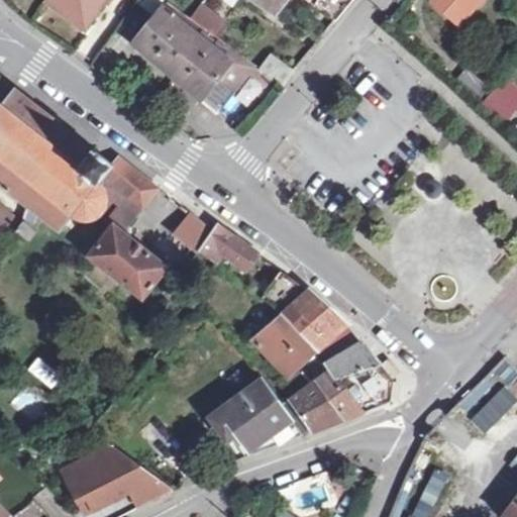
[(46,0),(46,1),(59,10),(71,18),(80,6),(93,15),(103,0),(46,0)]
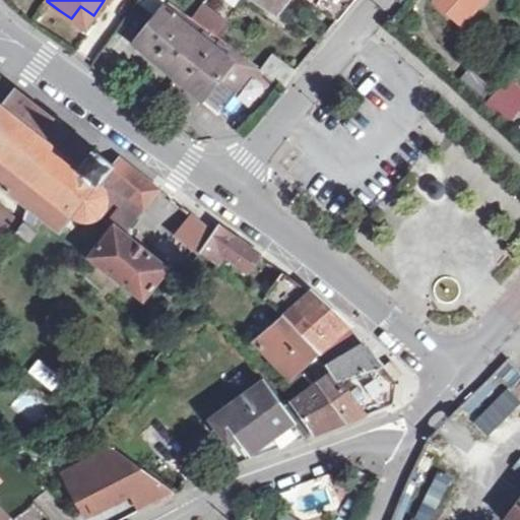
[(167,3),(163,0),(138,0),(137,1),(156,15),(167,3)]
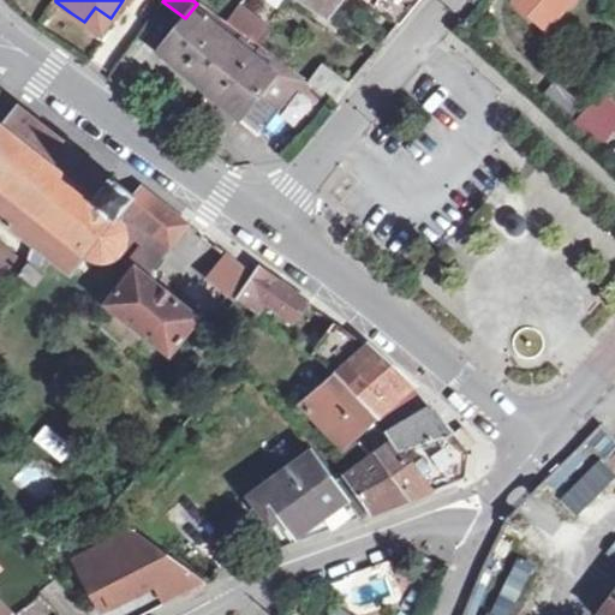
[(419,0),(305,0),(330,17),(344,0),(365,0),(399,25),(419,0)]
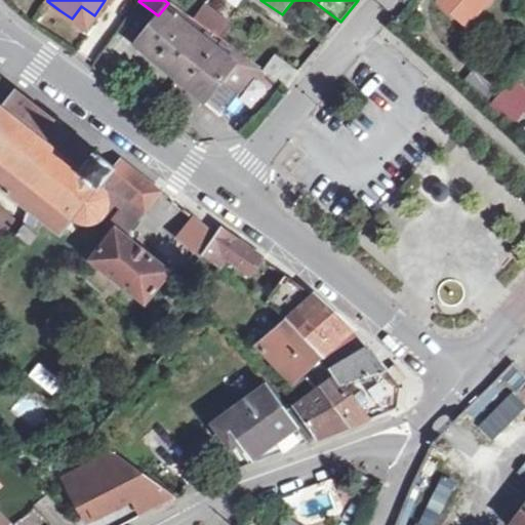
[(439,0),(468,25),(487,0),(439,0)]
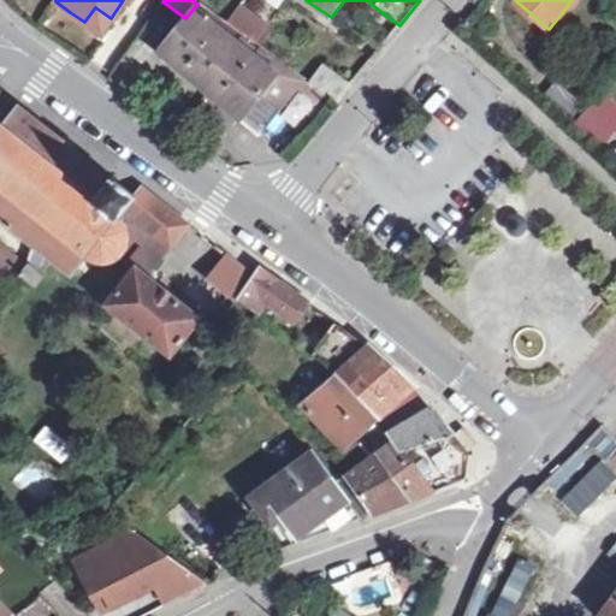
[(234,36),(236,31),(227,24),(197,4),(185,18),(157,52),(215,99),(253,53),(255,51),(250,46),(244,42),(238,41),(234,36)]
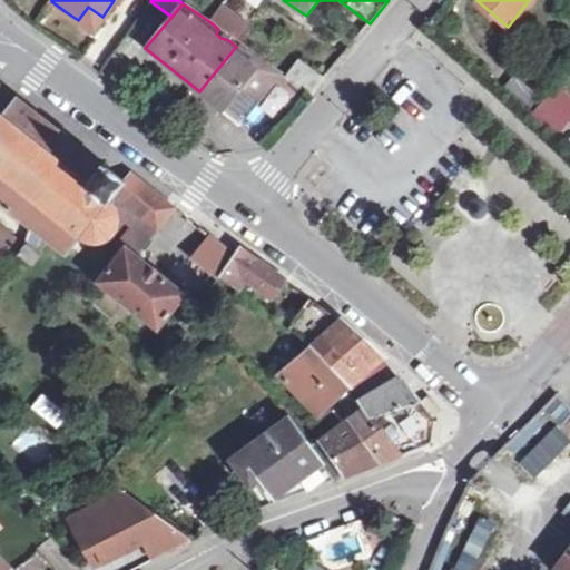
[(222,6),(210,22),(218,29),(233,40),(245,23),(222,6)]
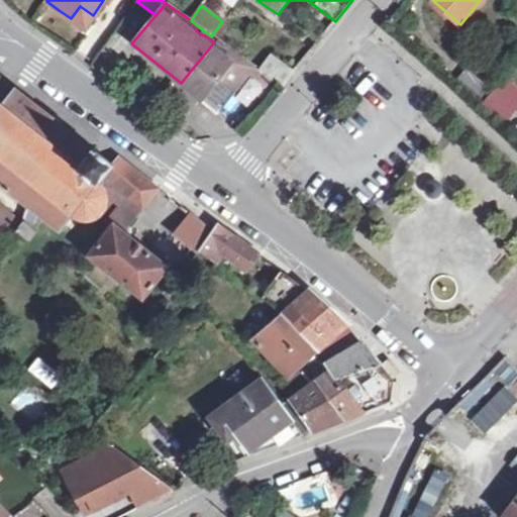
[(216,47),(212,44),(181,83),(217,112),(233,93),(249,73),(253,77),(259,71),(220,42),(216,47)]
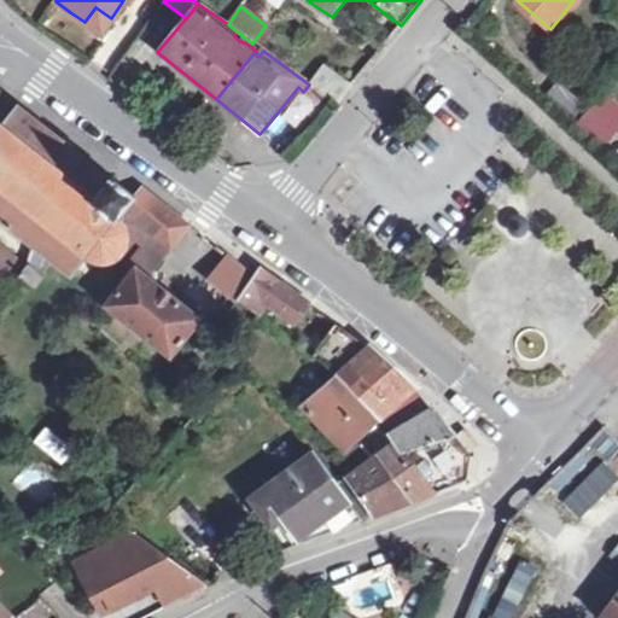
[(334,104),(351,85),(325,64),(309,85),(334,104)]
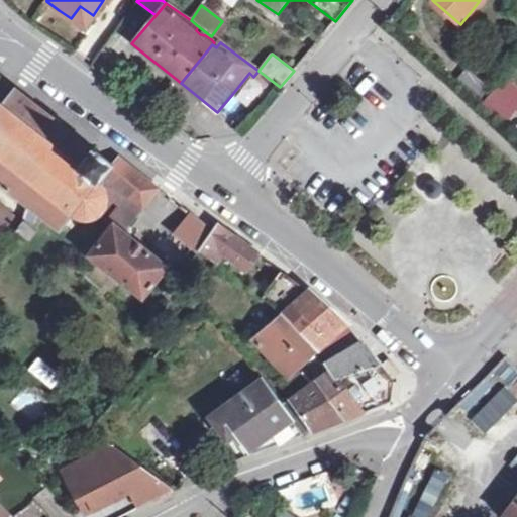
[(466,67),(456,79),(480,99),(489,87),(466,67)]
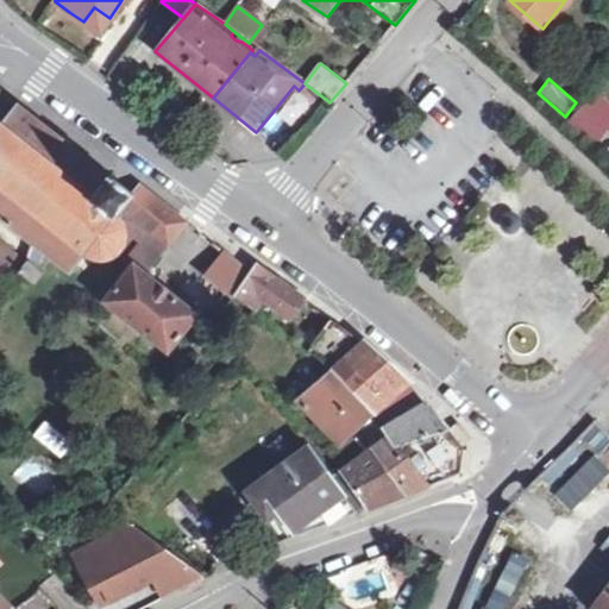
[(608,119),(586,99),(567,121),(594,144),(608,125),(608,119)]
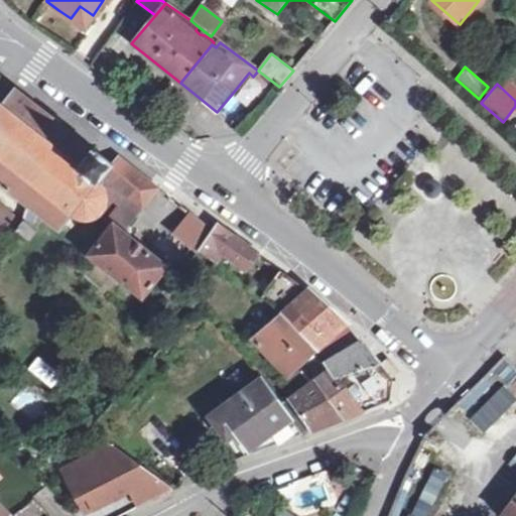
[(112,182),(113,162),(96,148),(94,150),(16,88),(3,104),(0,102),(0,181),(60,230),(75,214),(89,219),(99,214),(110,207),(112,182)]
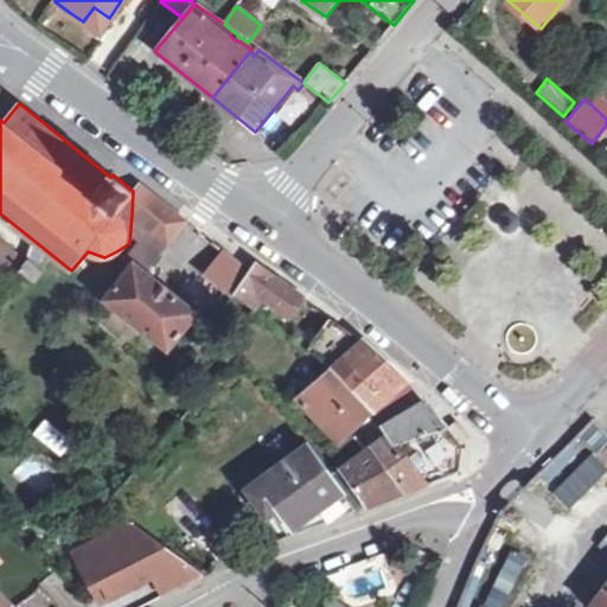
[(191,223),(146,185),(136,199),(134,219),(171,248),(191,223)]
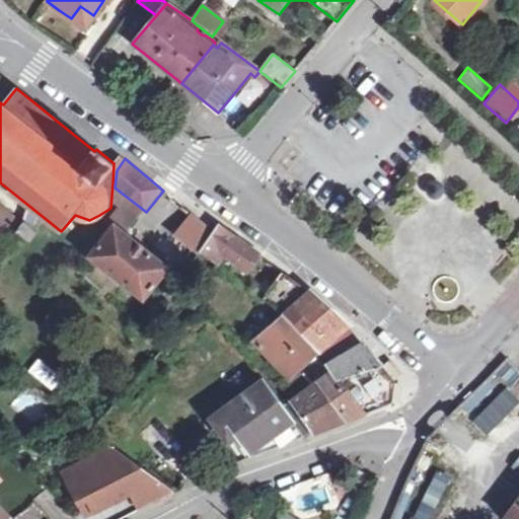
[(184,227),(205,242),(213,230),(195,216),(184,227)]
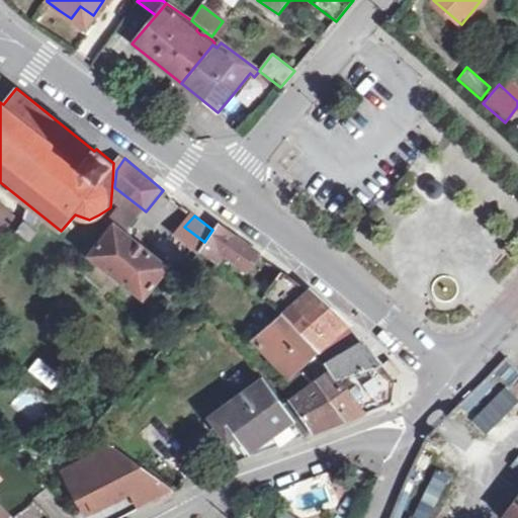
[(30,240),(36,232),(22,221),(16,229),(30,240)]
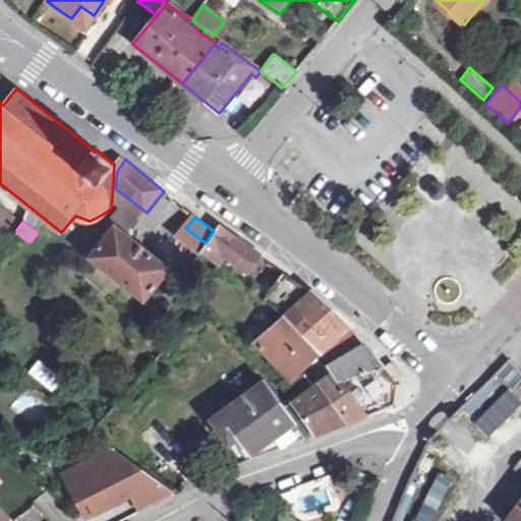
[(218,226),(214,231),(206,243),(200,250),(217,263),(225,252),(248,269),(258,254),(218,226)]
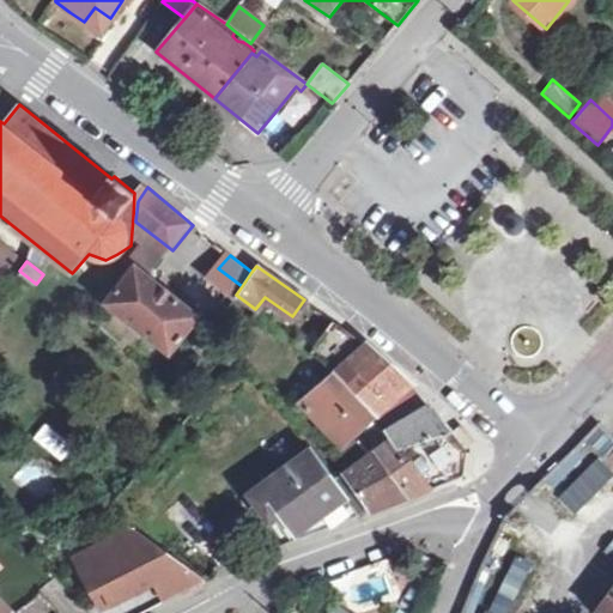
[(198,315),(146,273),(135,268),(108,301),(170,351),(198,315)]
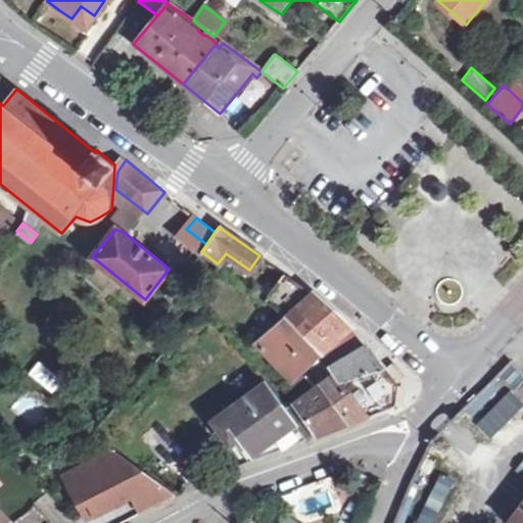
[(264,300),(284,319),(320,355),(349,327),(347,325),(330,311),(307,290),(284,273),(264,300)]
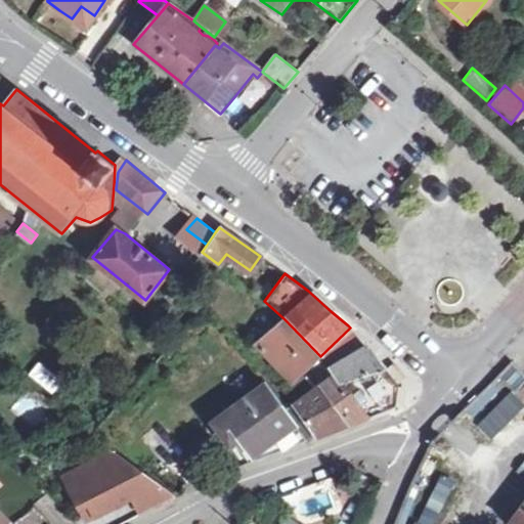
[(291,381),(320,356),(285,319),(255,343),(291,381)]
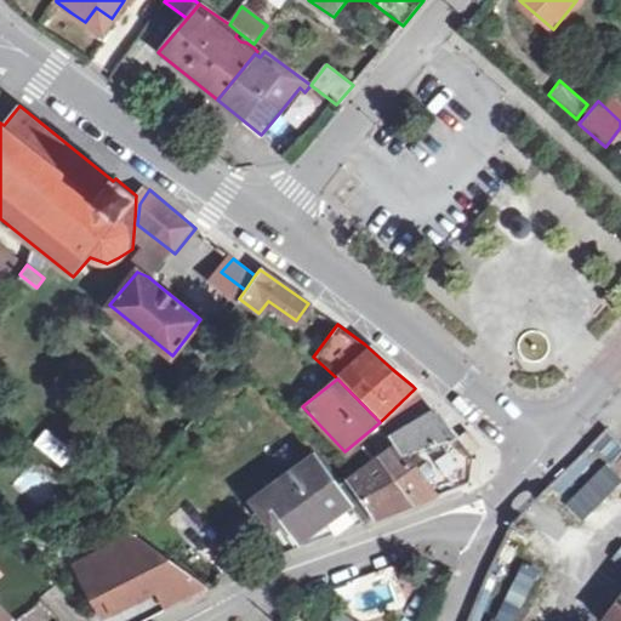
[(392,437),(394,443),(398,442),(404,451),(456,437),(434,411),(392,437)]
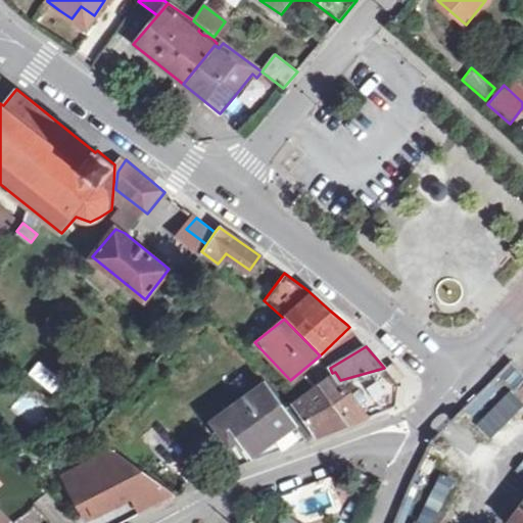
[(384,368),(340,380),(366,416),(394,405),(397,384),(390,376),(384,368)]
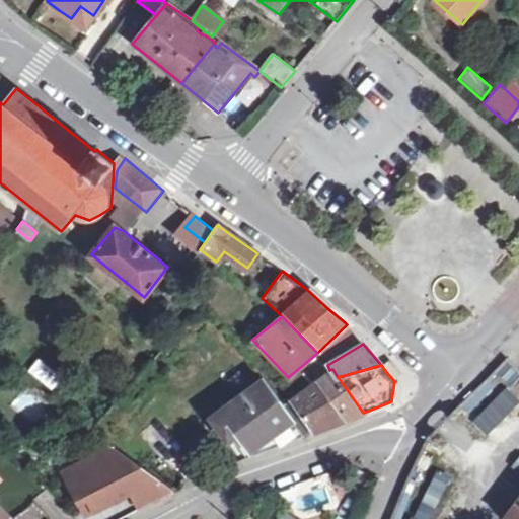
[(313,431),(363,413),(338,377),(332,369),(329,370),(313,382),(291,399),(313,431)]
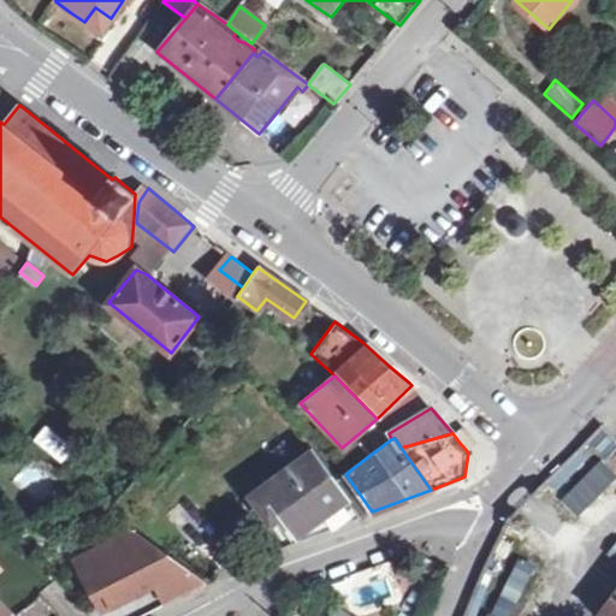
[(336,461),(345,474),(372,454),(359,442),(336,461)]
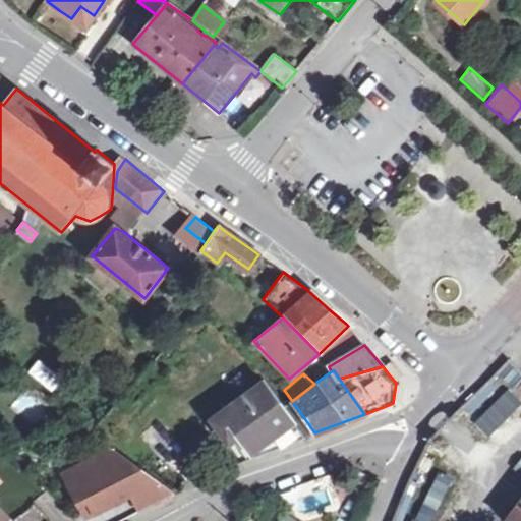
[(247,459),(304,437),(265,381),(212,418),(228,442),(233,438),(247,459)]
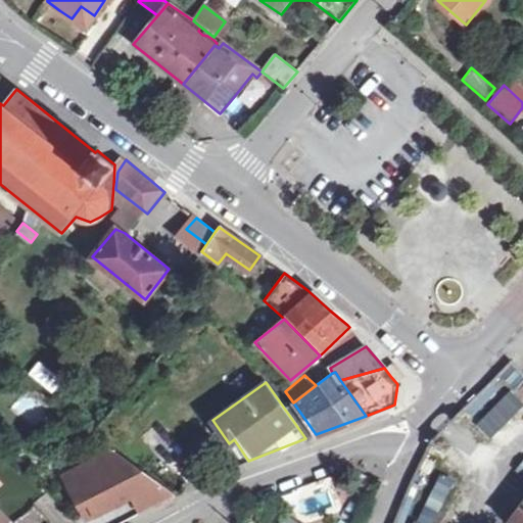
[(522,402),(511,390),(475,424),(489,439),(522,407),(522,402)]
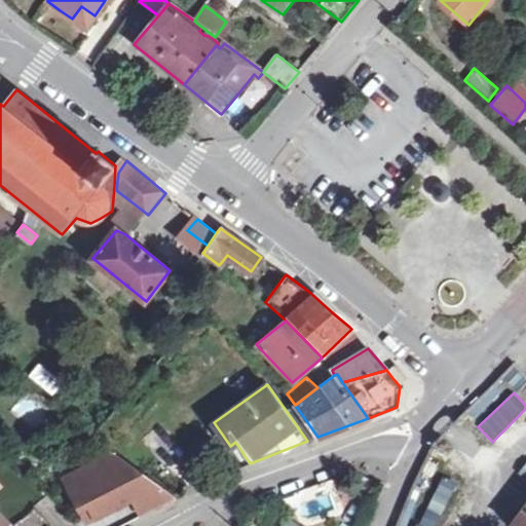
[(17,415),(34,424),(42,410),(25,401),(17,415)]
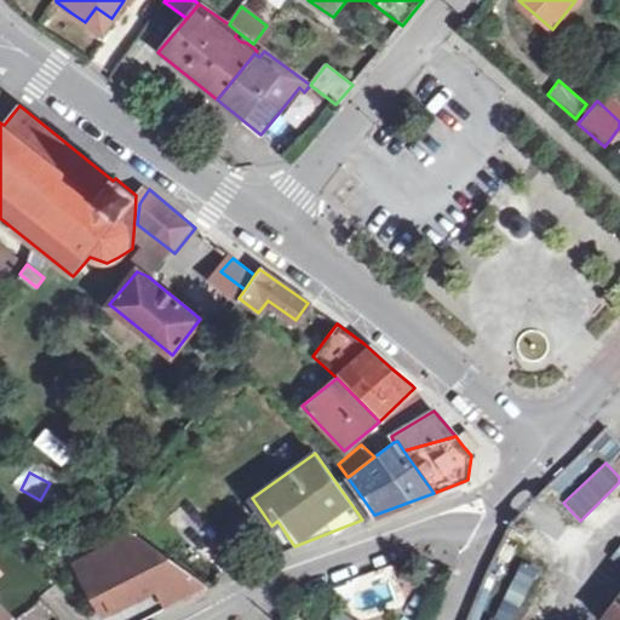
[(528,530),(517,544),(544,566),(555,552),(528,530)]
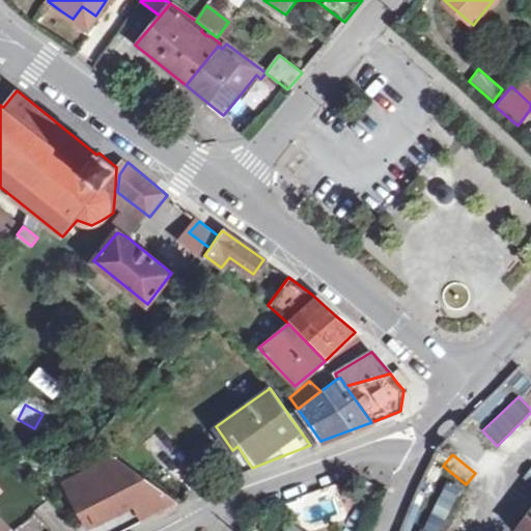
[(115,456),(65,481),(79,510),(88,506),(96,521),(134,503),(142,520),(177,502),(115,456)]
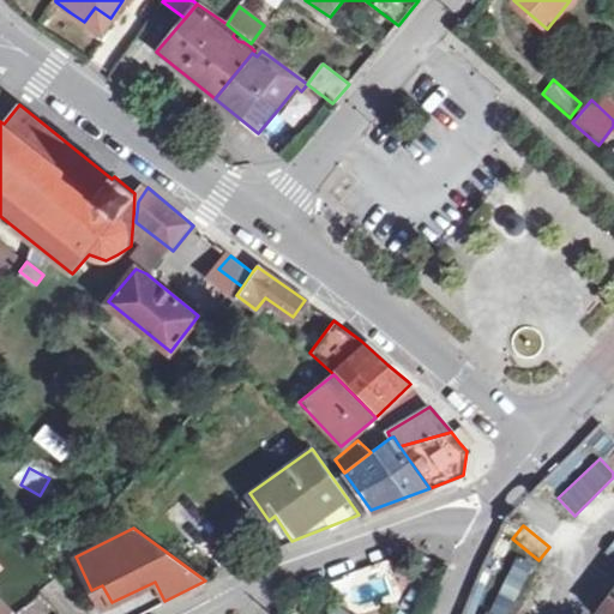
[(523,603),(530,564),(510,559),(503,600),(523,603)]
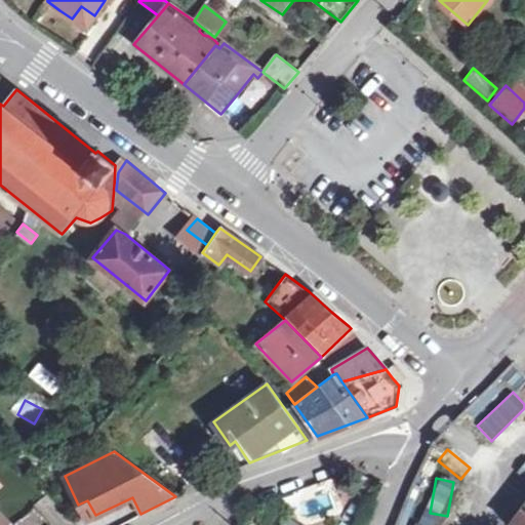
[(524,524),(524,500),(511,520),(515,524),(516,524),(524,524)]
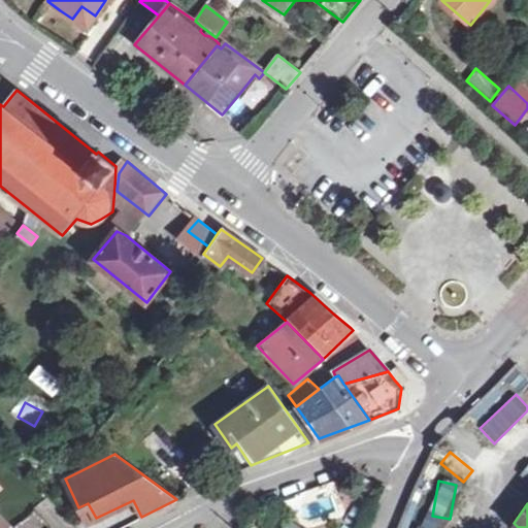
[(104,527),(134,517),(132,512),(88,527),(104,527)]
